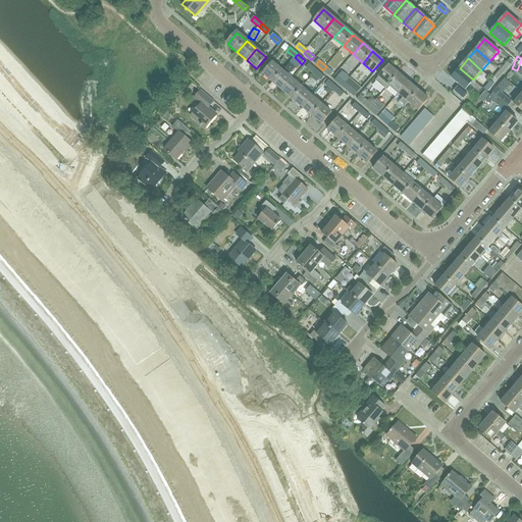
[(262,73),(272,83),(282,70),(272,62),(262,73)]
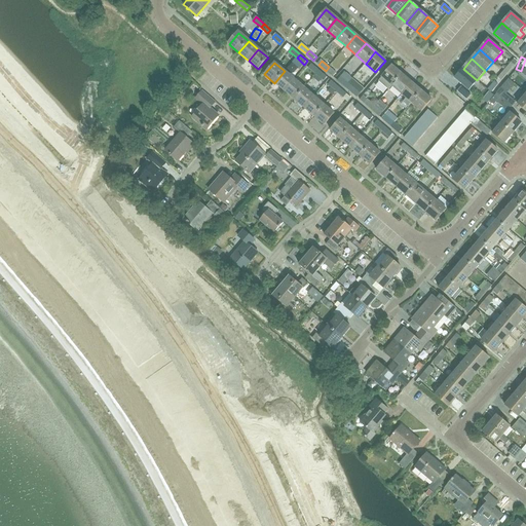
[(504,71),(508,73),(515,66),(511,63),(504,71)]
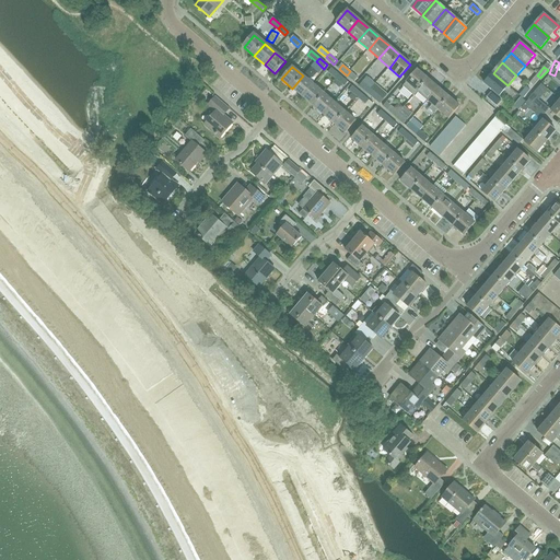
[(328,72),(336,80),(340,76),(331,69),(328,72)]
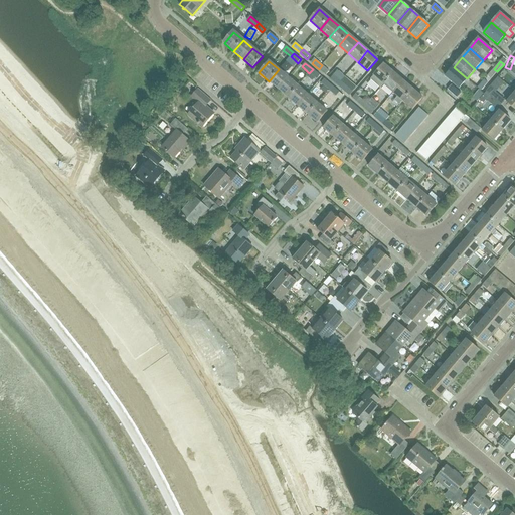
[(383,84),(393,73),(383,64),(370,79),(380,89),(383,84)]
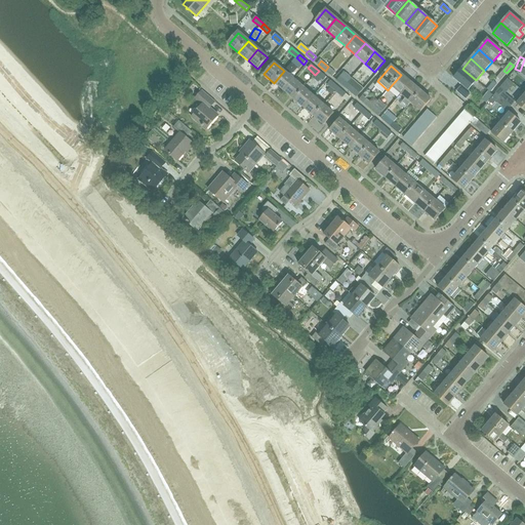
[(328,67),(325,71),(332,77),(335,74),(328,67)]
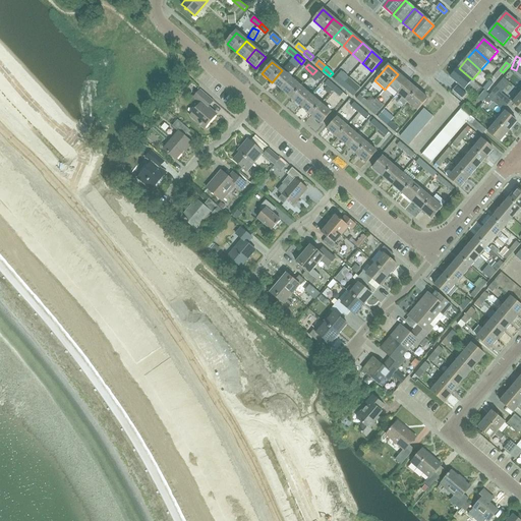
[(472,79),(459,68),(450,77),(464,90),(472,79)]
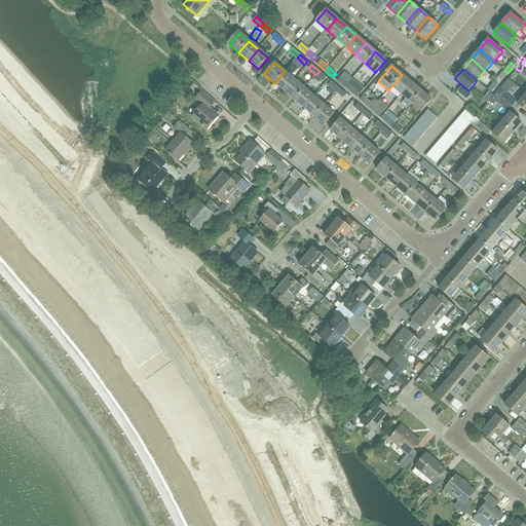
[(274,83),(285,91),(295,79),(285,71),(274,83)]
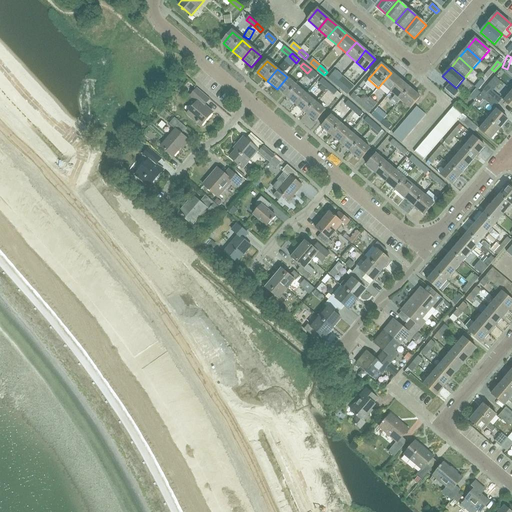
[(311,69),(307,73),(315,79),(318,75),(311,69)]
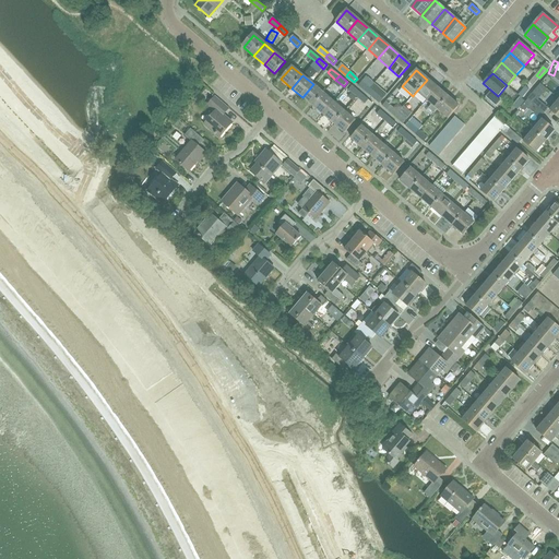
[(539,78),(536,75),(530,83),(533,86),(539,78)]
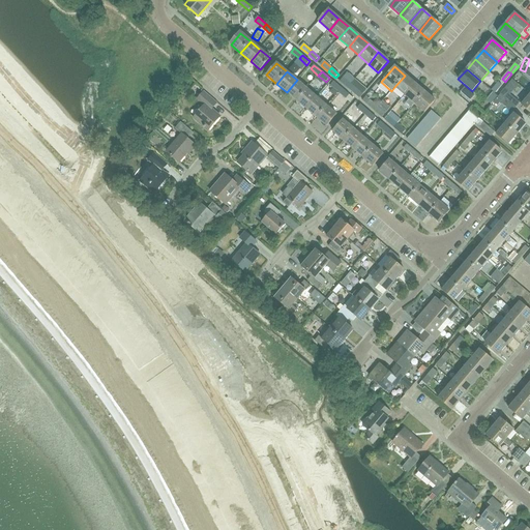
[(415,84),(405,76),(394,87),(405,95),(415,84)]
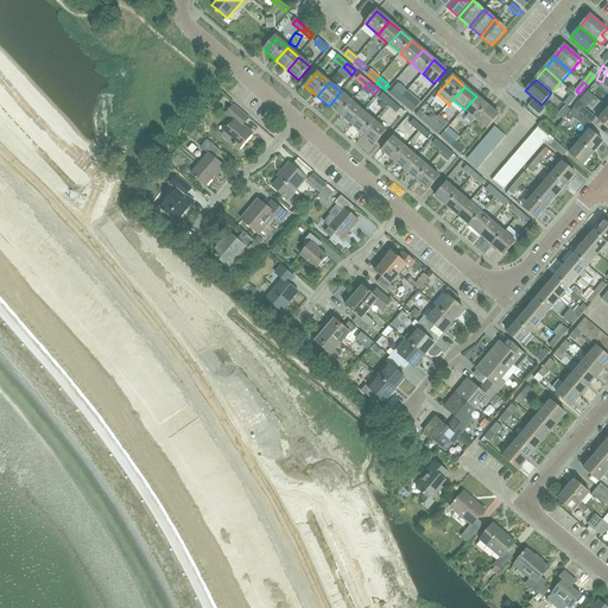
[(390,94),(399,101),(403,97),(393,89),(390,94)]
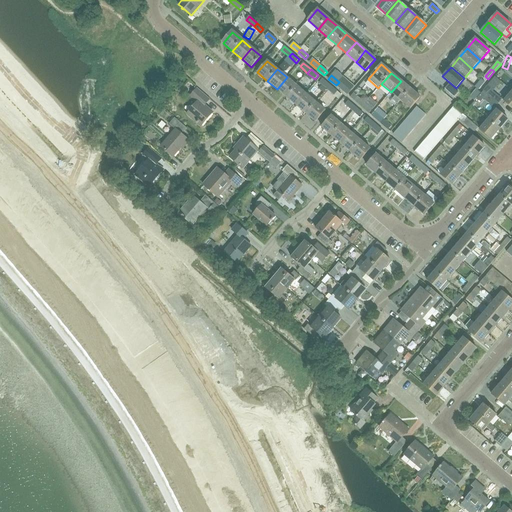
[(277,89),(286,97),(296,86),(287,77),(277,89)]
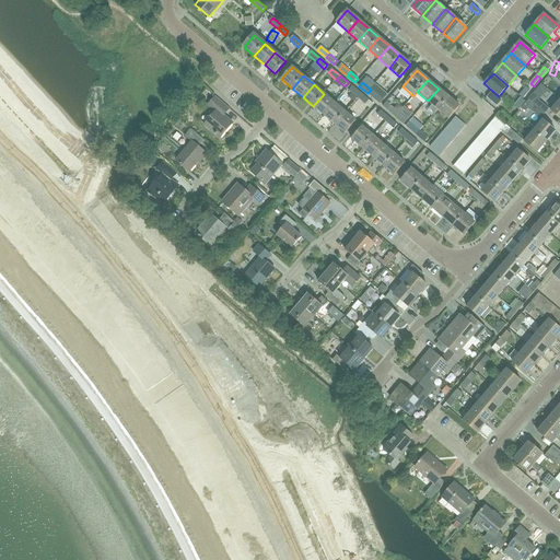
[(349,91),(358,97),(361,93),(352,86),(349,91)]
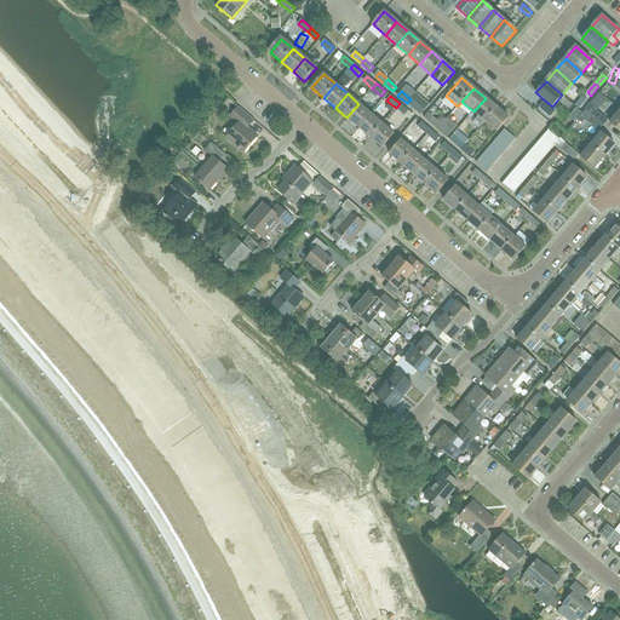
[(575,105),(579,109),(583,113),(591,103),(587,99),(586,101),(583,97),(575,105)]
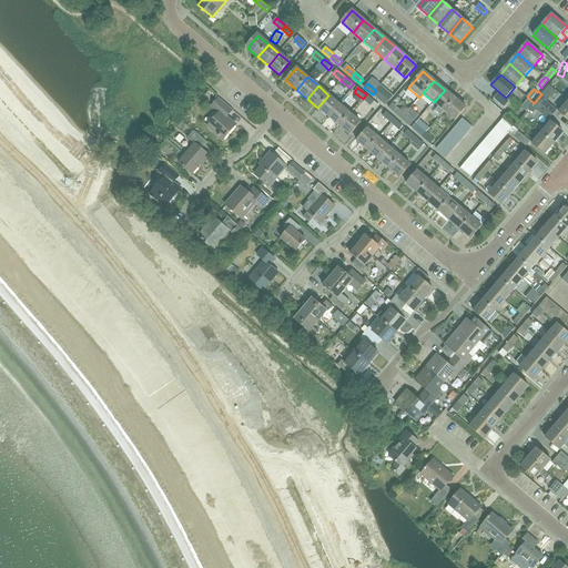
[(442,115),(444,111),(455,99),(445,90),(434,102),(438,107),(435,110),(442,115)]
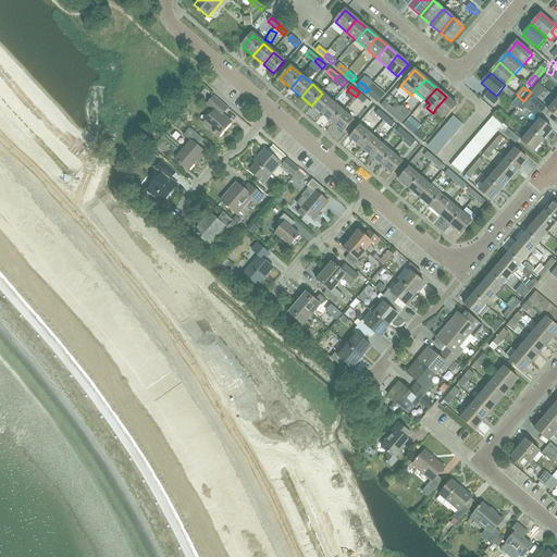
[(376,96),(369,89),(366,93),(373,99),(376,96)]
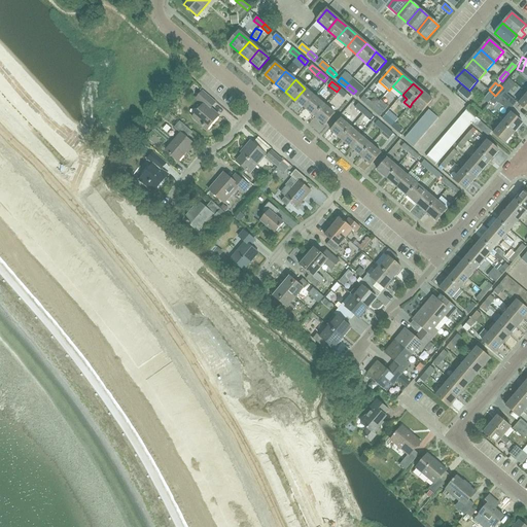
[(340,88),(337,92),(344,98),(347,95),(340,88)]
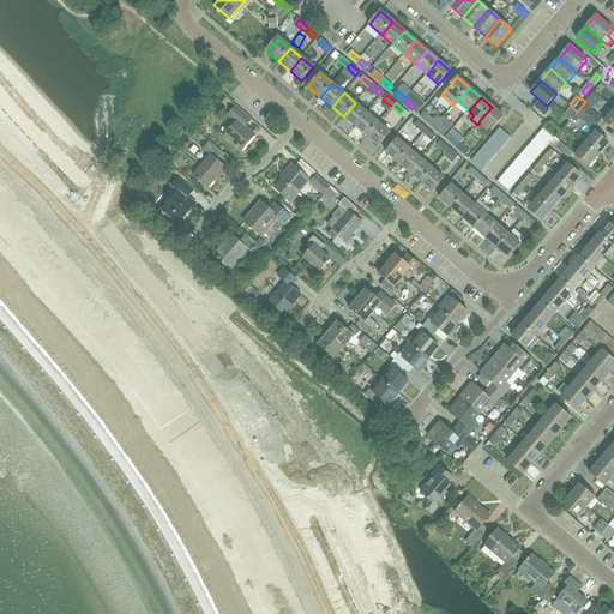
[(546,116),(549,112),(539,102),(534,107),(546,116)]
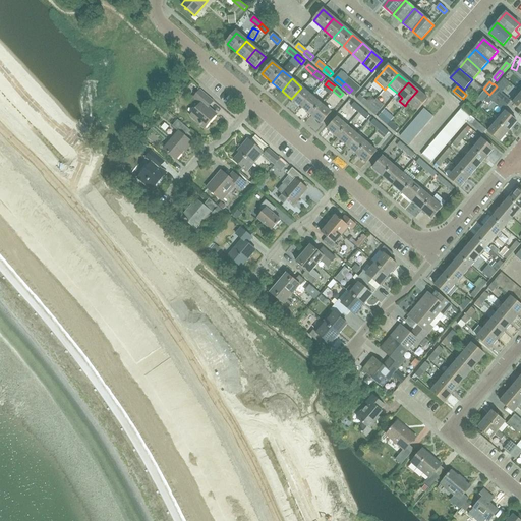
[(301,88),(291,99),(301,107),(311,96),(301,88)]
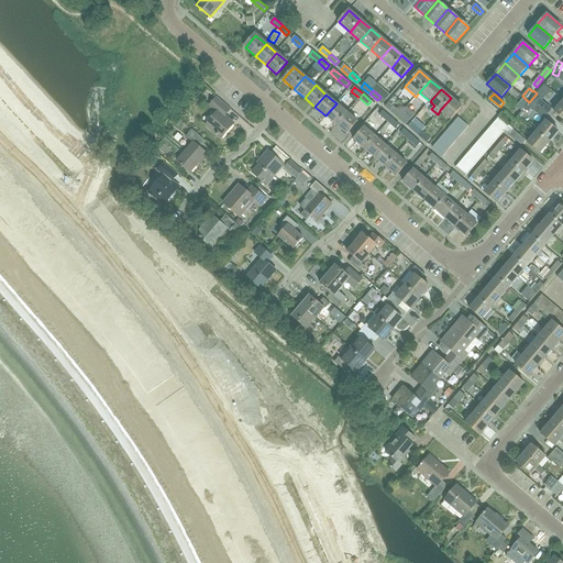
[(526,99),(522,96),(515,105),(519,107),(526,99)]
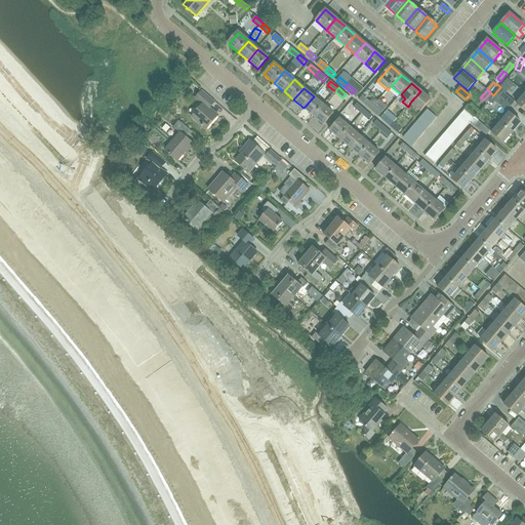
[(420,91),(410,103),(420,112),(431,99),(420,91)]
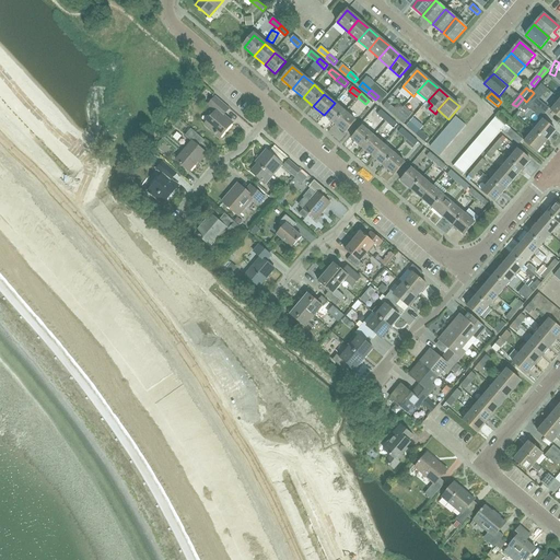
[(222,139),(234,125),(224,116),(230,111),(216,98),(209,106),(217,113),(206,126),(222,139)]
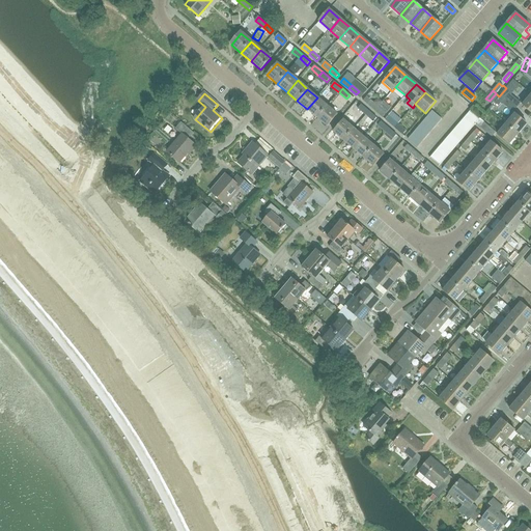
[(509,93),(505,99),(516,108),(521,104),(509,93)]
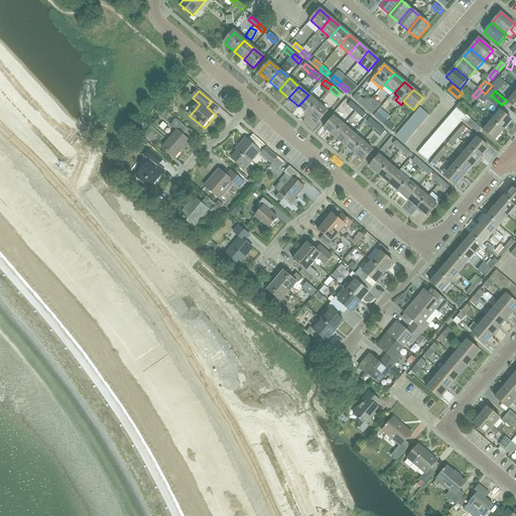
[(298,106),(307,115),(317,103),(308,95),(298,106)]
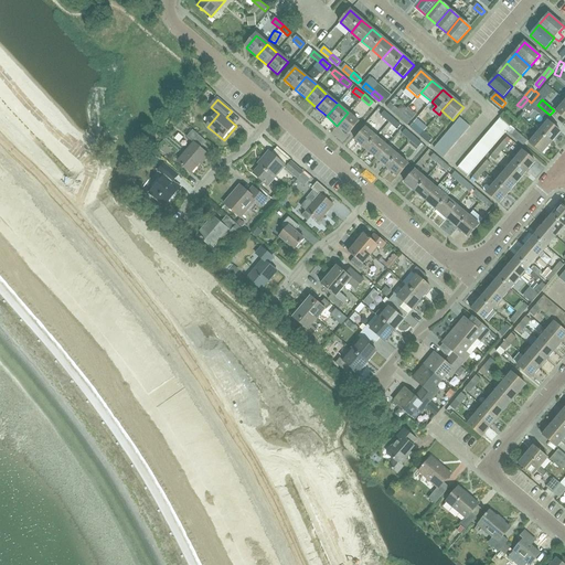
[(402,105),(397,109),(403,114),(407,109),(402,105)]
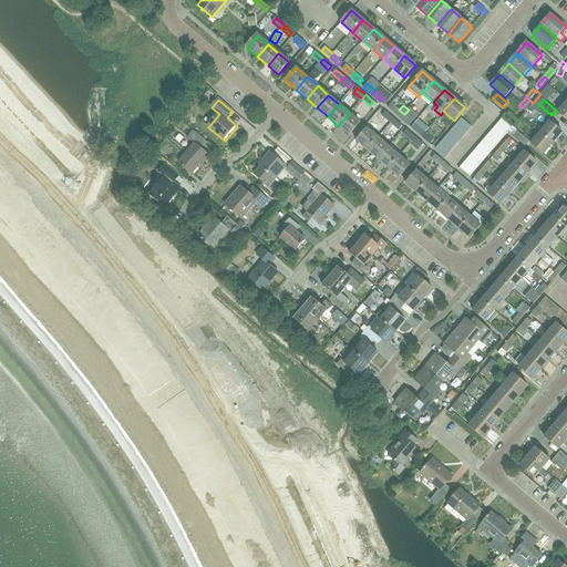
[(552,115),(539,105),(535,110),(547,121),(552,115)]
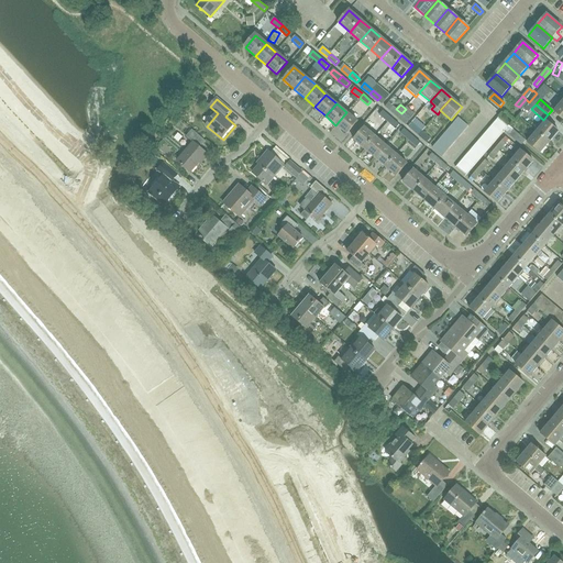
[(397,118),(401,113),(396,109),(393,107),(389,111),(397,118)]
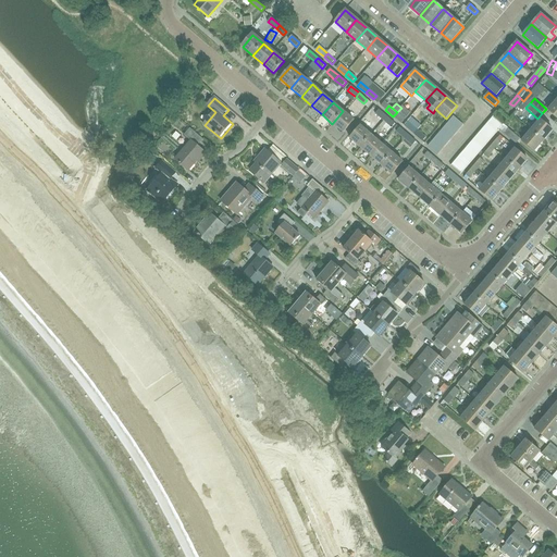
[(401,108),(397,112),(405,119),(410,112),(403,106),(401,108)]
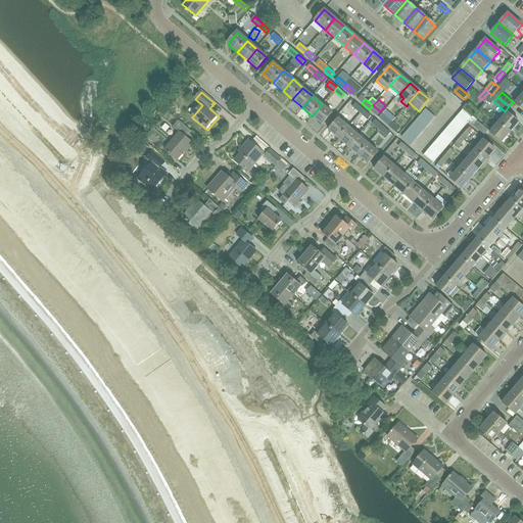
[(332,112),(322,104),(312,116),(322,125),(332,112)]
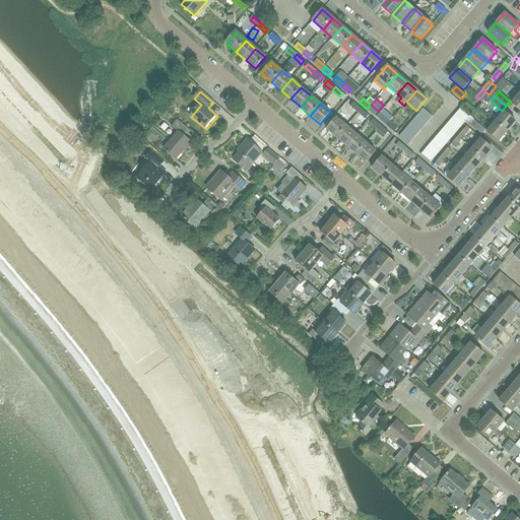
[(350,107),(359,113),(362,110),(353,104),(350,107)]
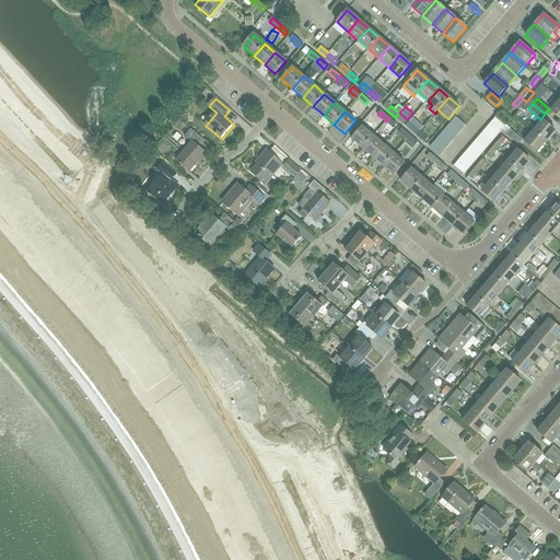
[(407,119),(399,113),(395,117),(404,124),(407,119)]
